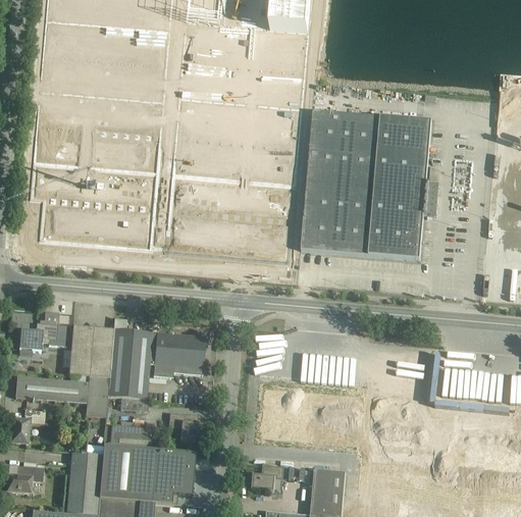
[(48,0),(31,196),(44,198),(40,238),(151,247),(151,245),(167,246),(167,249),(290,259),(312,0),(48,0)]
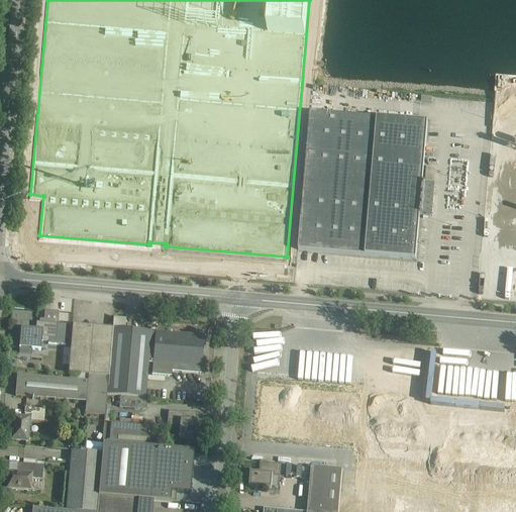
[(428,117),(311,107),(299,244),(417,254),(420,210),(431,211),(434,180),(423,179),(428,117)]
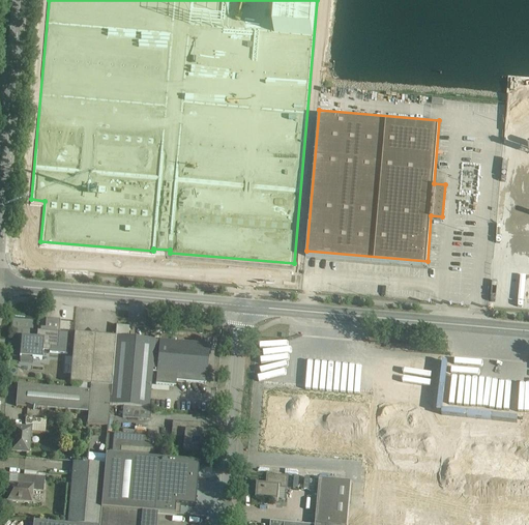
[(307,265),(321,265),(321,256),(318,256),(319,254),(309,254),(307,265)]
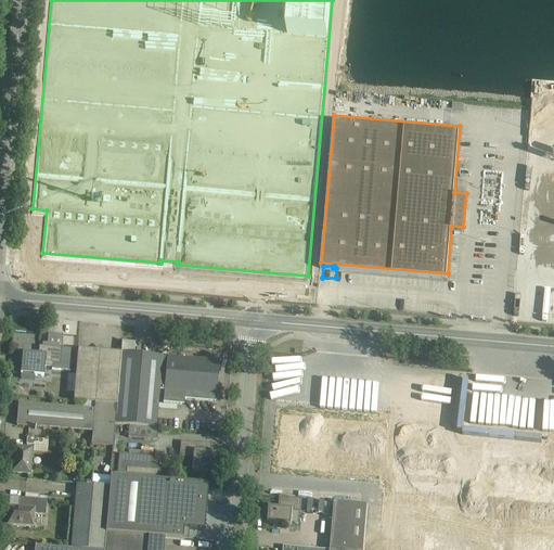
[(39,347),(39,328),(14,327),(13,343),(29,344),(29,347),(39,347)]
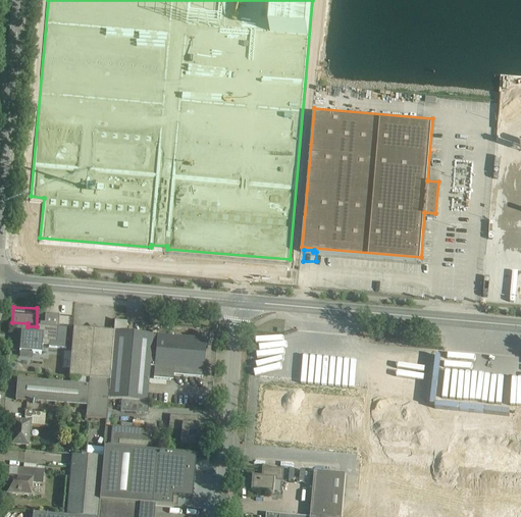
[(33,348),(42,350),(43,341),(51,341),(51,338),(57,339),(57,332),(58,322),(59,311),(46,310),(45,318),(41,317),(41,321),(38,321),(37,329),(22,327),(20,347),(20,352),(33,353),(33,348)]
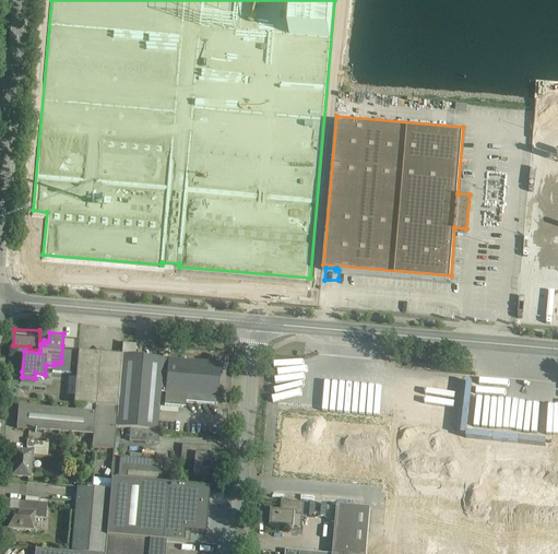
[(75,390),(74,400),(96,402),(118,403),(122,351),(106,350),(104,346),(99,346),(96,349),(80,346),(76,373),(71,373),(69,374),(68,388),(70,390),(75,390)]
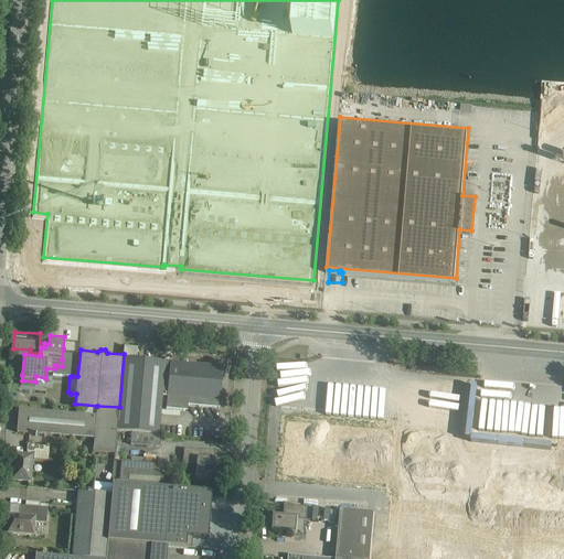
[(124,354),(119,407),(118,427),(160,431),(163,391),(168,393),(167,405),(185,407),(189,404),(189,401),(220,404),(224,363),(169,357),(169,358),(166,358),(166,357),(124,354)]
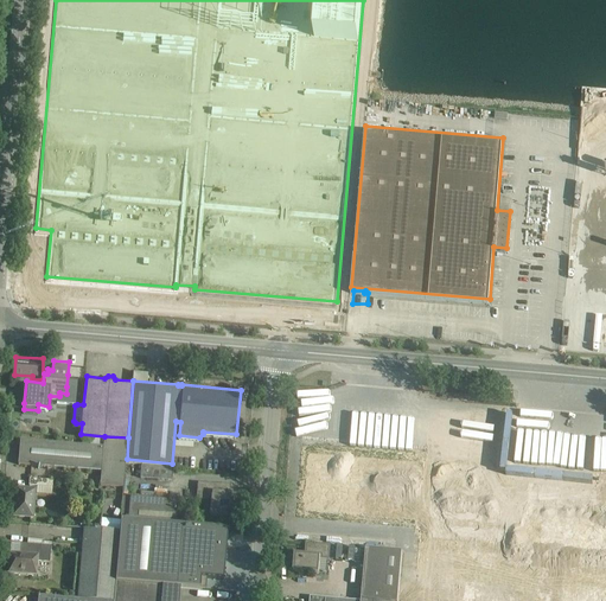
[(412,448),(414,402),(344,398),(343,423),(306,421),(303,480),(332,481),(333,466),(349,467),(350,451),(316,448),(316,442),(342,443),(342,428),(368,429),(367,446),(412,448)]
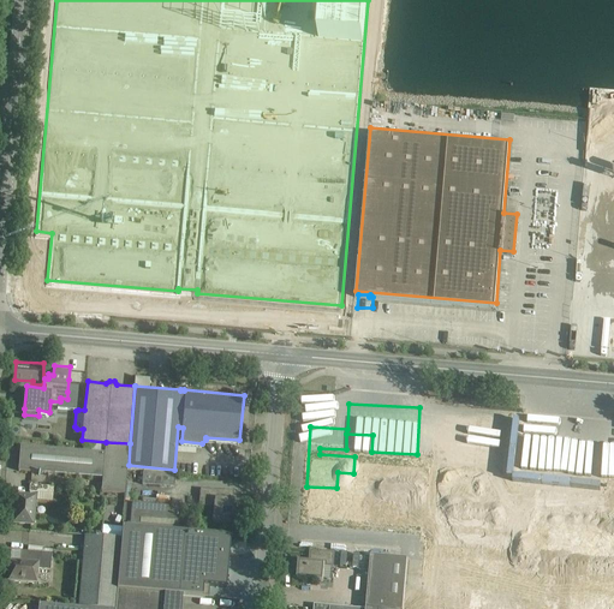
[(434,423),(419,608),(613,608),(613,457),(612,475),(522,467),(525,415),(448,410),(447,424),(434,423)]
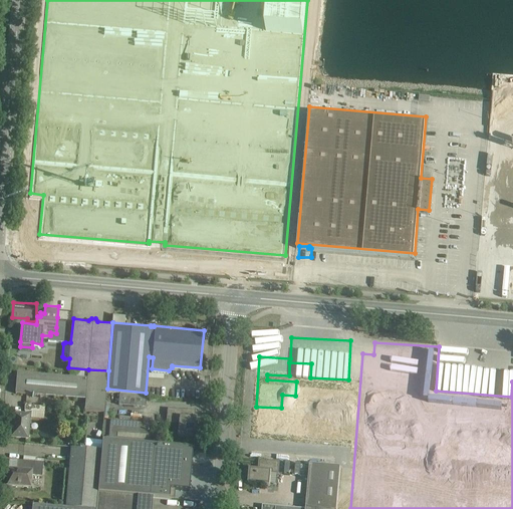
[(105,409),(107,389),(108,370),(88,369),(88,375),(28,369),(18,368),(16,390),(26,391),(86,396),(85,407),(105,409)]
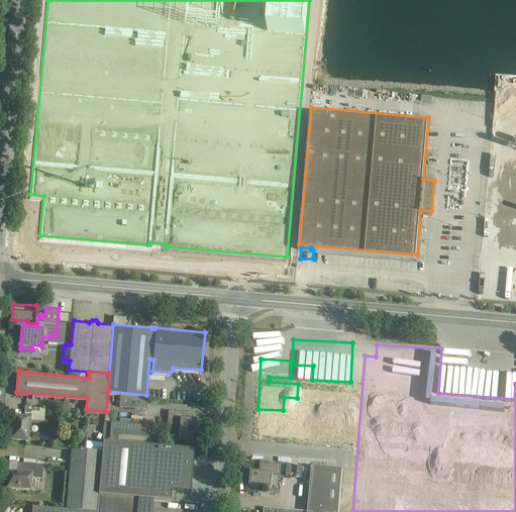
[(147,396),(121,393),(120,403),(146,406),(147,396)]
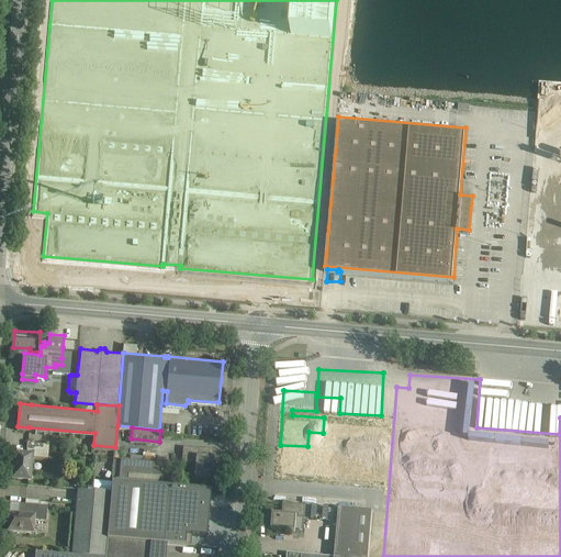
[(197,444),(184,443),(182,458),(197,459),(195,475),(202,475),(213,476),(214,454),(208,453),(208,445),(197,444)]
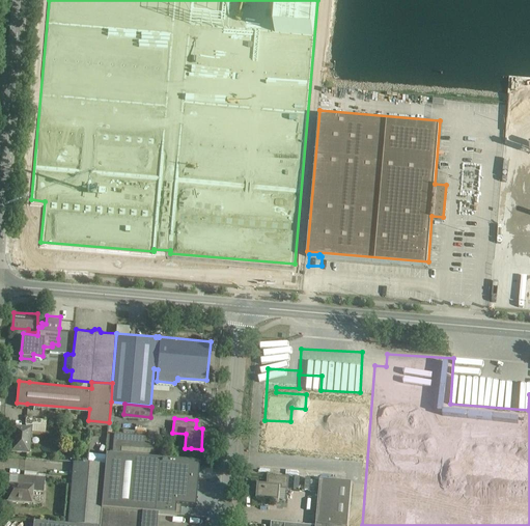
[(31,424),(15,422),(12,447),(29,448),(31,424)]
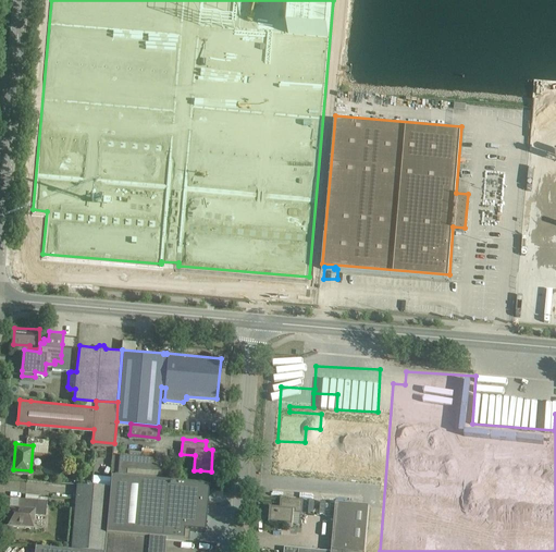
[(112,474),(171,479),(173,457),(113,452),(112,474)]
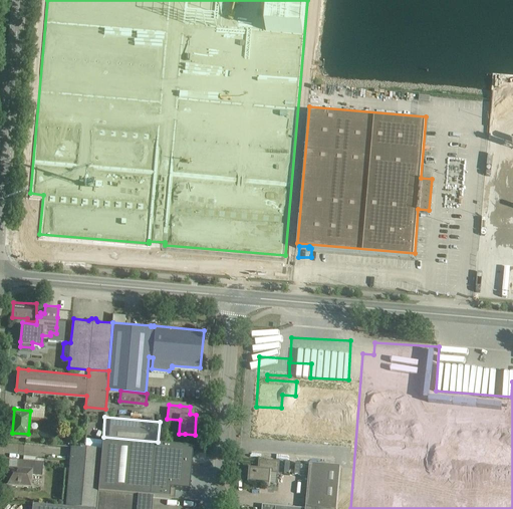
[(103,437),(102,447),(98,489),(154,494),(175,495),(171,494),(170,494),(171,485),(190,487),(194,445),(158,442),(103,437)]
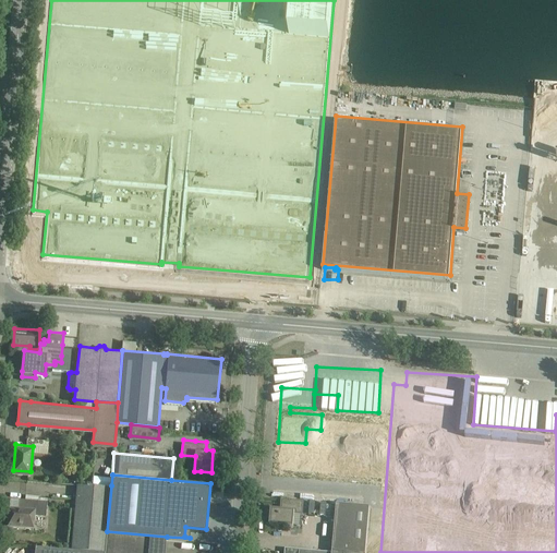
[(105,551),(107,531),(111,485),(77,482),(72,548),(105,551)]
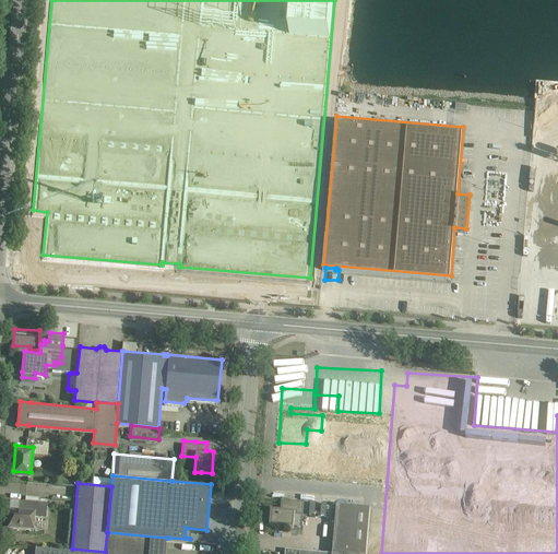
[(341,495),(341,487),(329,488),(329,496),(341,495)]
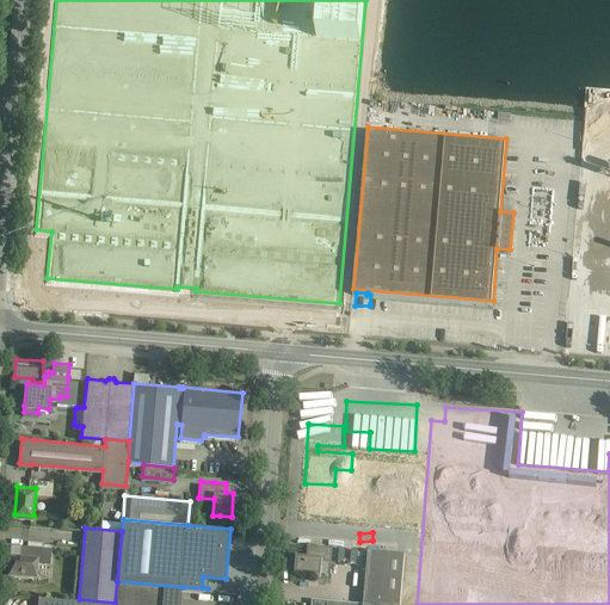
[(29,543),(28,543),(26,556),(11,555),(10,573),(38,575),(39,561),(51,562),(53,545),(43,544),(39,544),(29,543)]
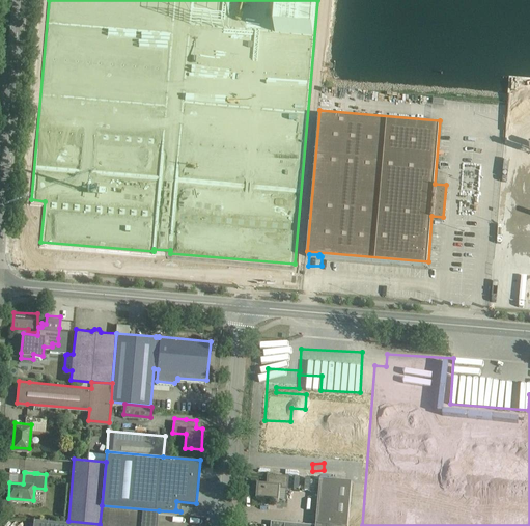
[(290,473),(275,472),(274,481),(258,480),(257,496),(268,497),(280,498),(281,486),(289,487),(290,473)]
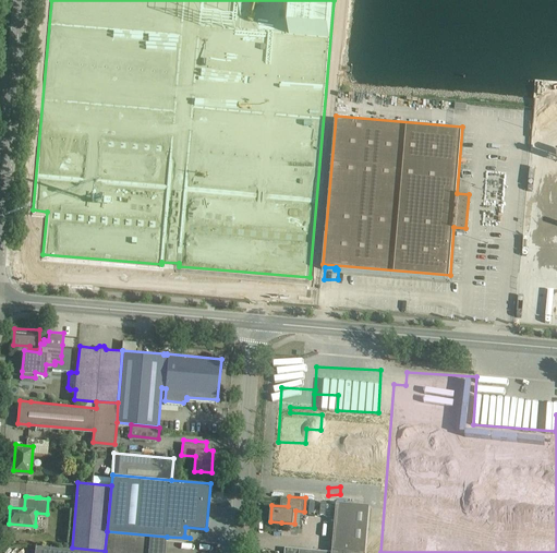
[(366,552),(371,503),(337,500),(333,548),(300,545),(300,549),(295,549),(295,544),(287,544),(285,552),(366,552)]
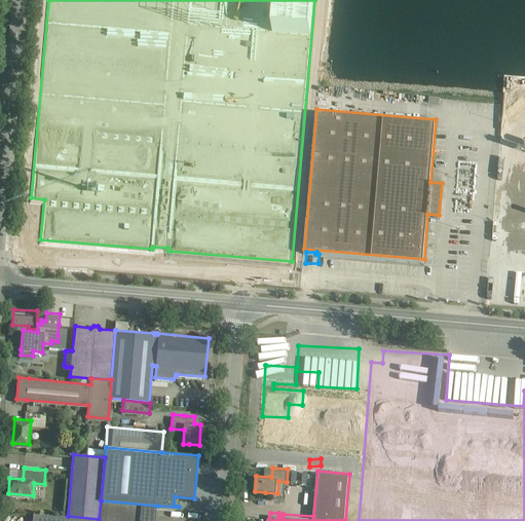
[(101,500),(99,519),(99,520),(155,520),(157,506),(101,500)]
